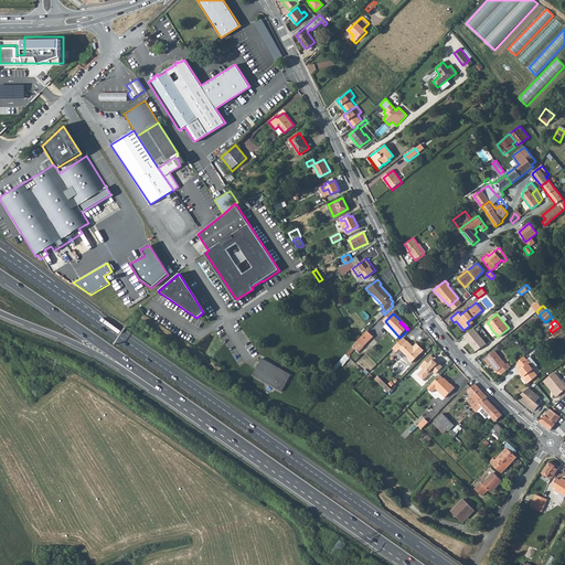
[(563,331),(560,327),(552,332),(551,333),(554,338),(563,331)]
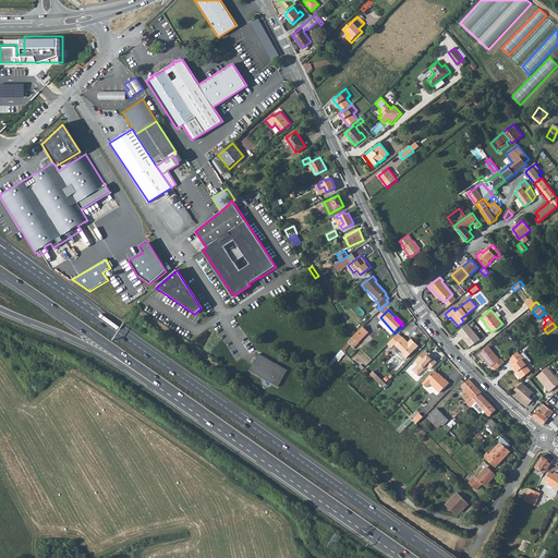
[(466,325),(457,332),(470,348),(480,339),(466,325)]
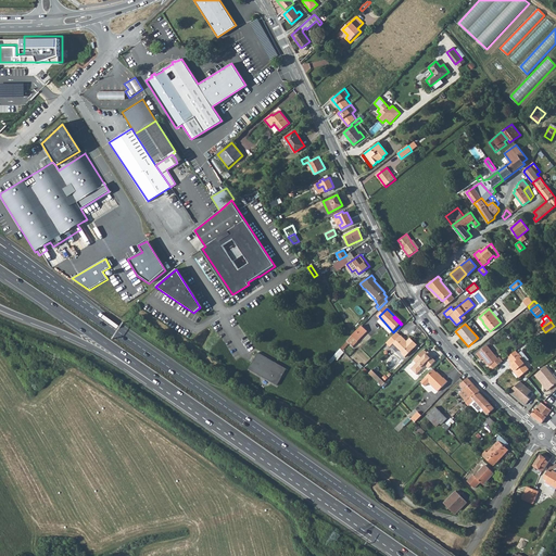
[(367,331),(361,326),(351,336),(357,342),(367,331)]
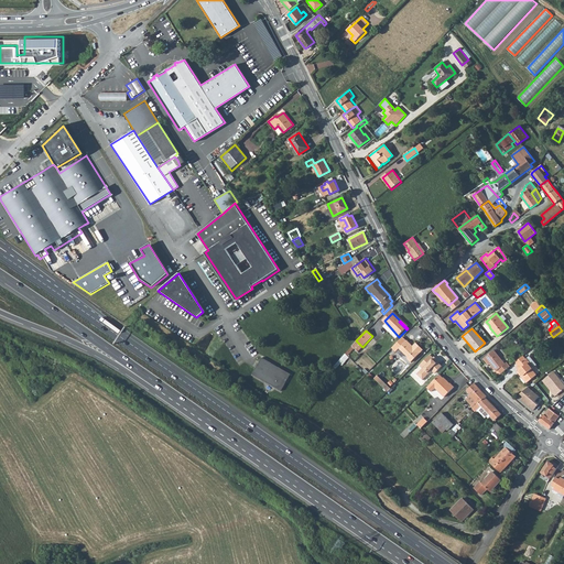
[(403,339),(392,349),(397,354),(401,350),(409,358),(408,360),(411,364),(424,351),(418,344),(414,347),(413,348),(411,347),(412,345),(409,342),(408,344),(403,339)]
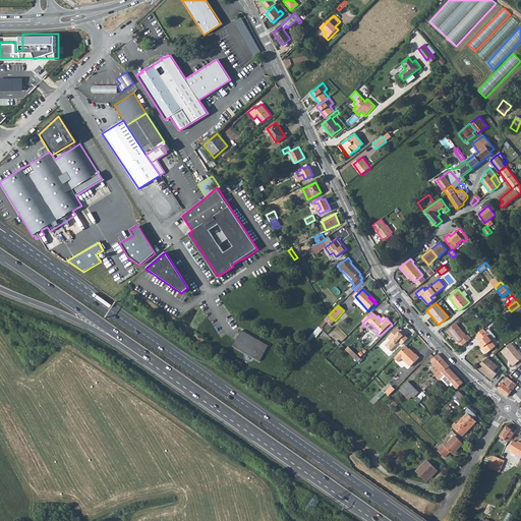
[(331,326),(335,321),(329,314),(325,320),(331,326)]
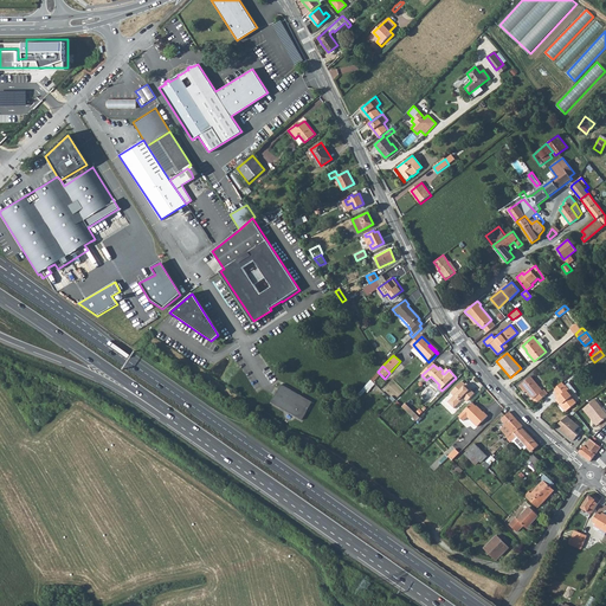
[(535,397),(539,401),(553,389),(550,387),(549,387),(546,391),(545,389),(543,391),(530,376),(521,384),(527,391),(533,398),(535,397)]
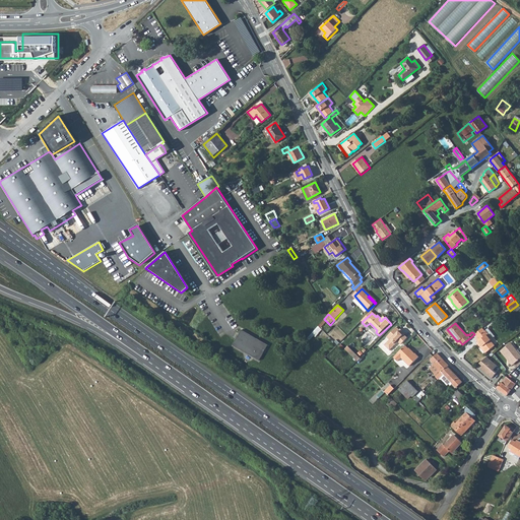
[(399,327),(389,336),(392,339),(386,344),(392,349),(400,341),(403,344),(408,338),(406,336),(407,335),(404,332),(402,329),(399,327)]
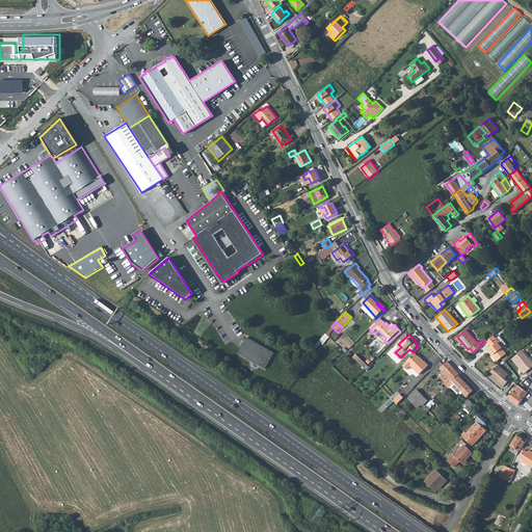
[(488,344),(496,339),(493,336),(486,341),(488,344)]
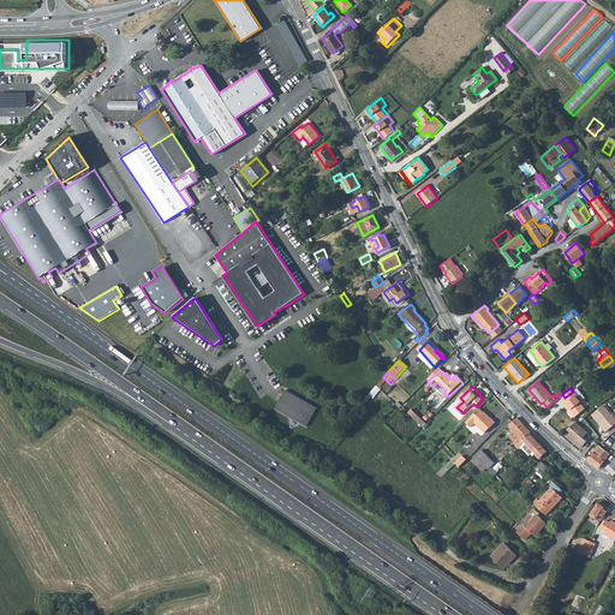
[(579,402),(584,398),(577,388),(573,392),(565,398),(562,400),(565,404),(563,405),(566,410),(568,407),(569,410),(574,417),(584,408),(579,402)]
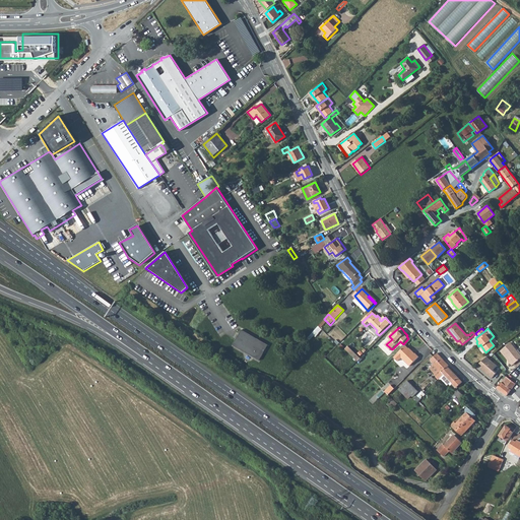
[(241,331),(232,346),(256,362),(266,346),(241,331)]
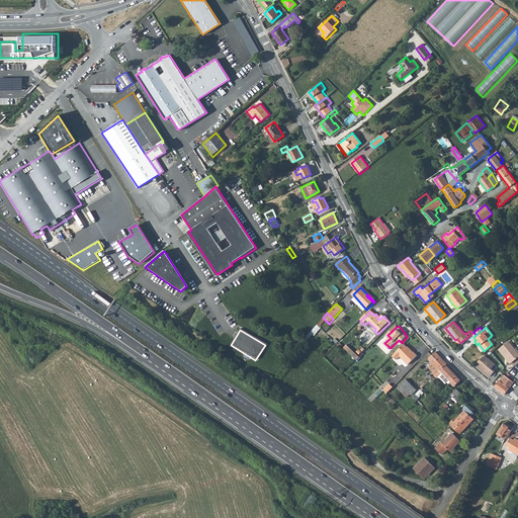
[(517,351),(509,341),(501,348),(512,362),(517,356),(517,351)]
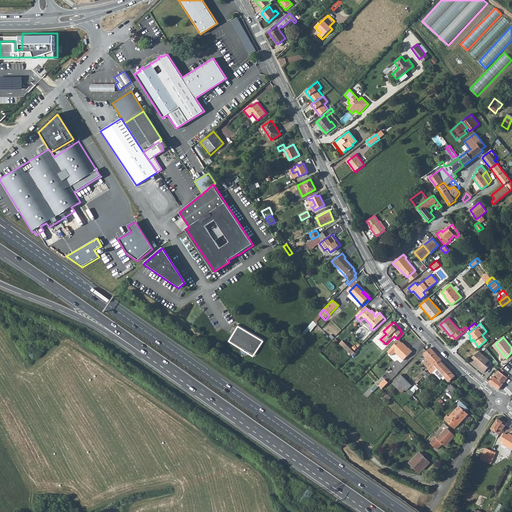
[(398,353),(406,361),(415,351),(412,348),(411,348),(407,344),(406,345),(401,339),(397,344),(389,351),(394,356),(397,353),(398,353)]
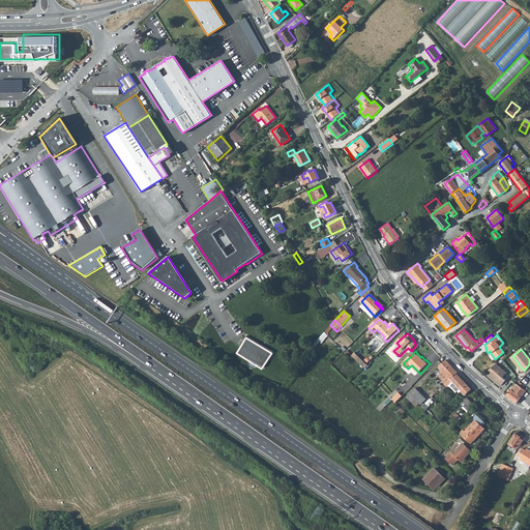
[(523,372),(524,371),(512,356),(510,357),(523,372)]
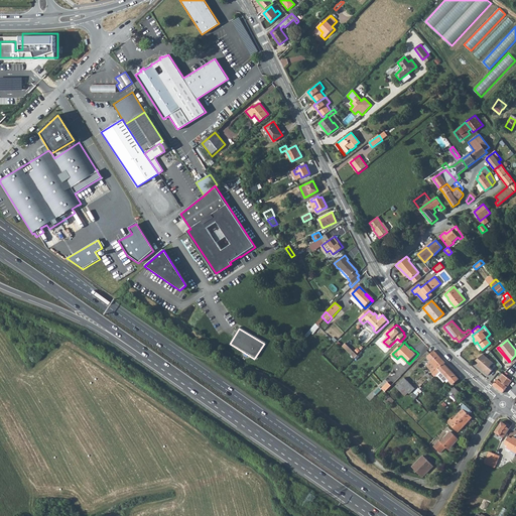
[(426,365),(433,373),(443,363),(444,362),(438,355),(433,351),(426,357),(430,361),(426,365)]
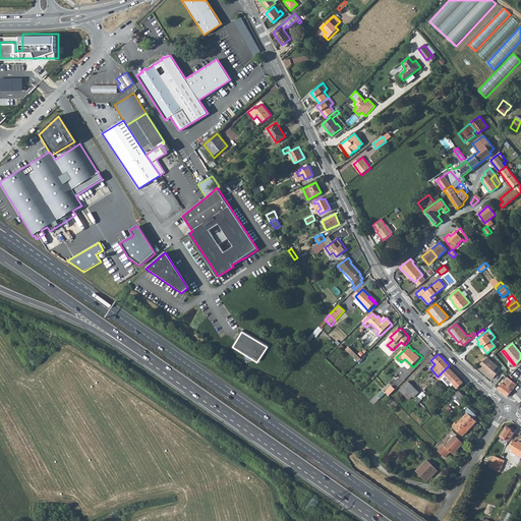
[(487,358),(479,364),(482,367),(480,369),(493,380),(497,373),(494,370),(498,366),(487,358)]
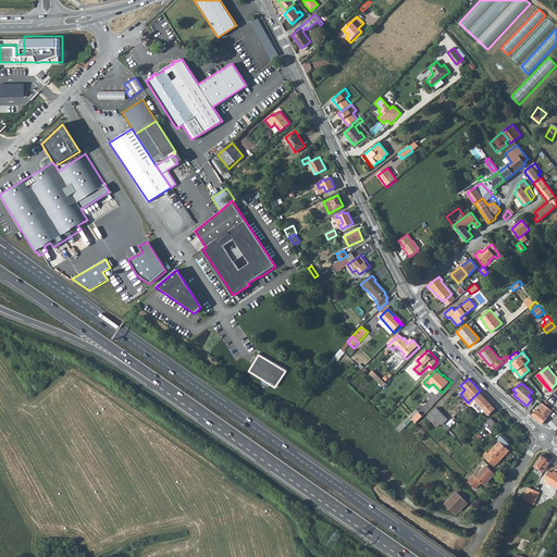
[(495,409),(479,392),(468,403),(467,404),(469,407),(471,405),(479,412),(483,409),(489,415),(495,409)]
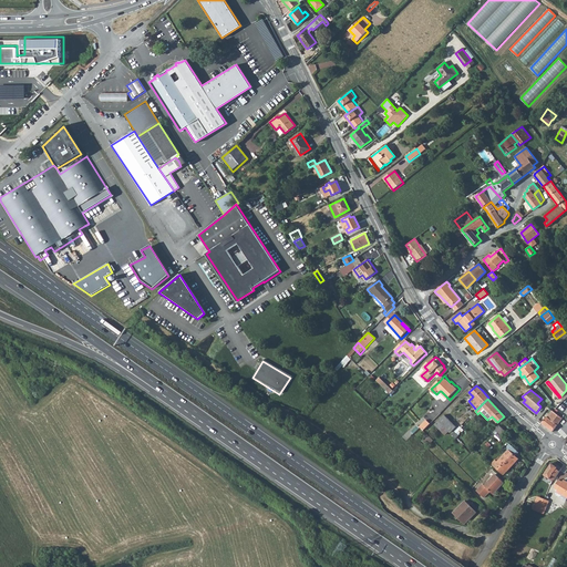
[(563,420),(552,410),(540,423),(547,429),(552,432),(559,422),(563,420)]
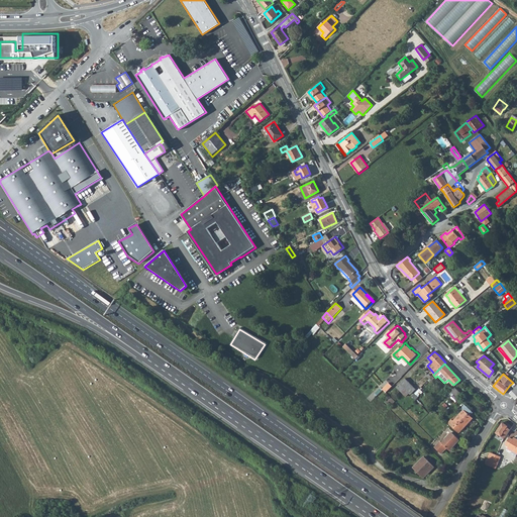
[(416,389),(405,379),(400,384),(404,389),(401,392),(406,397),(409,394),(410,395),(416,389)]
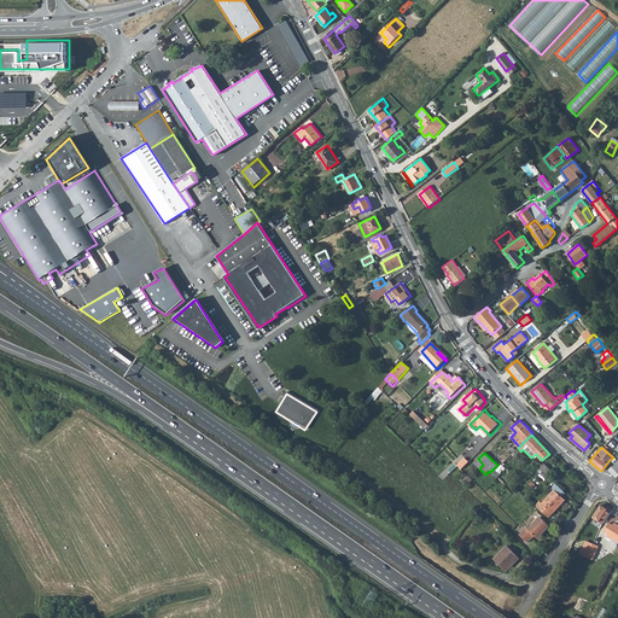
[(458,466),(461,470),(470,462),(465,458),(456,466),(458,466)]
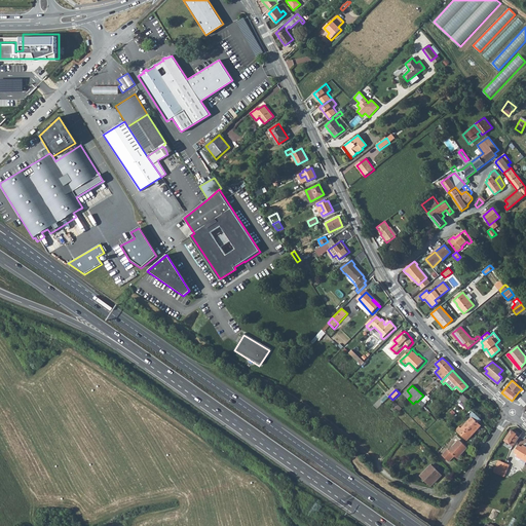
[(462,395),(459,399),(466,406),(470,402),(462,395)]
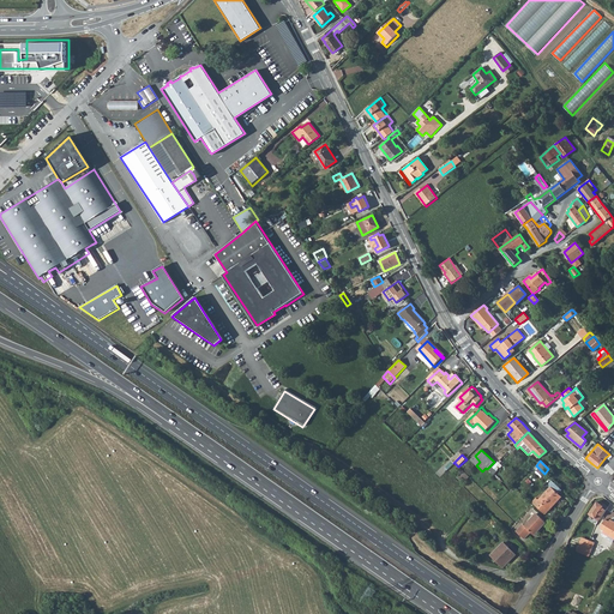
[(459,480),(465,474),(461,470),(456,476),(459,480)]
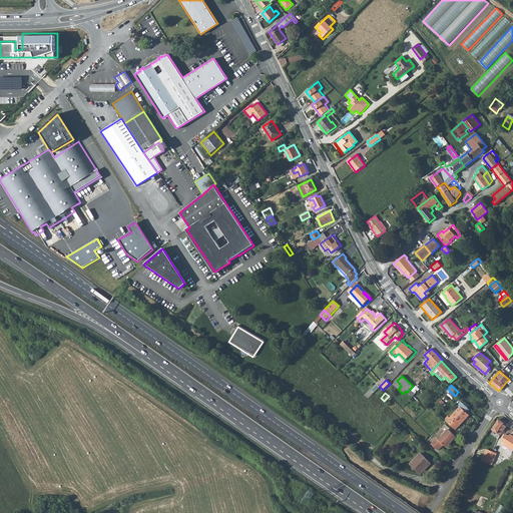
[(461,407),(451,418),(448,415),(445,419),(456,429),(469,415),(461,407)]
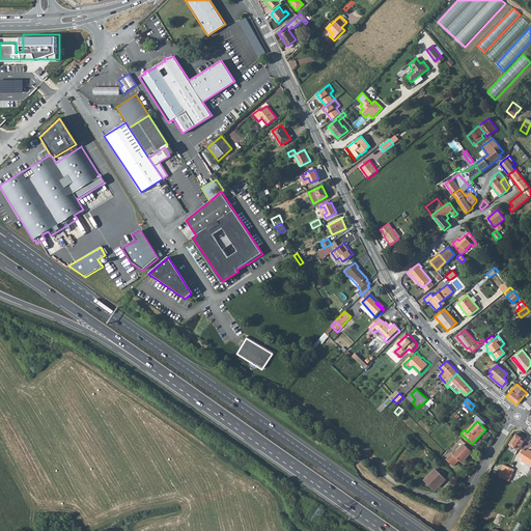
[(522,438),(515,435),(509,445),(514,449),(515,446),(521,449),(526,442),(521,439),(522,438)]
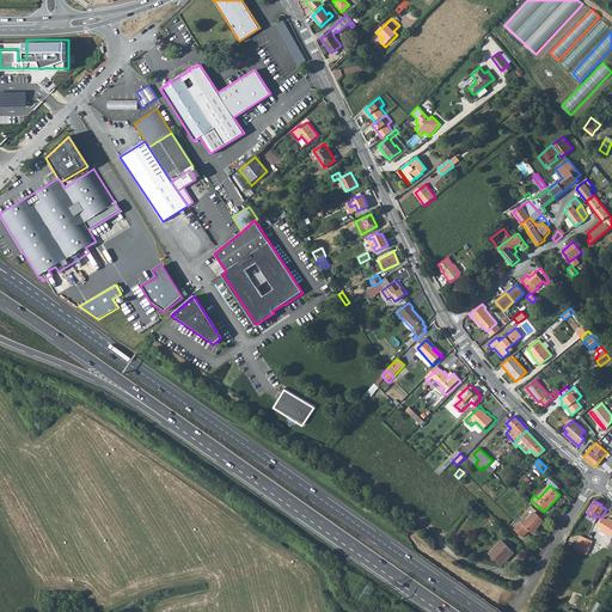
[(522,524),(519,527),(527,534),(530,531),(534,534),(545,522),(536,513),(525,525),(522,524)]
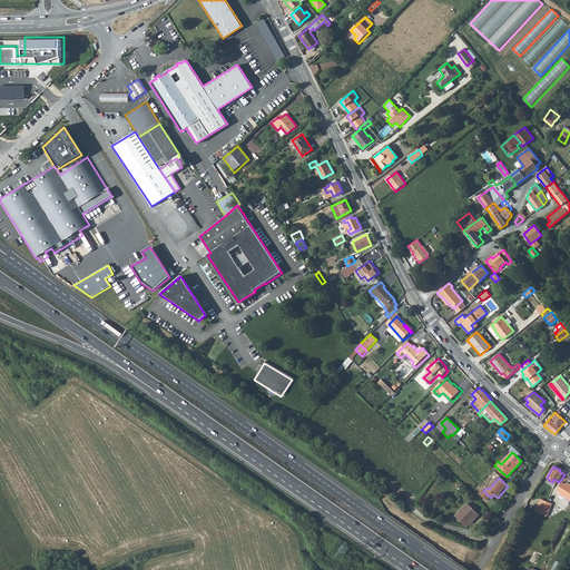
[(559,490),(563,492),(564,490),(569,482),(566,480),(559,490)]
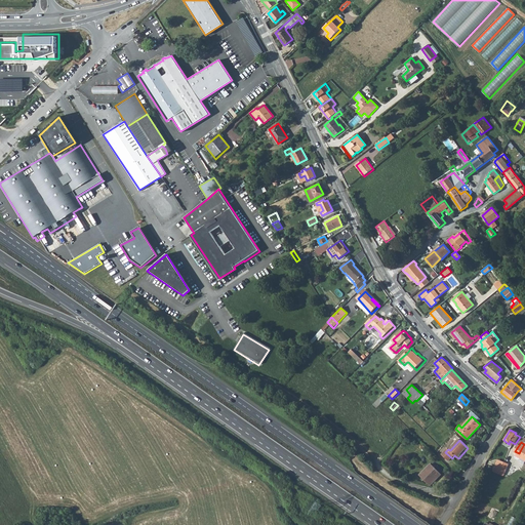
[(449,461),(452,458),(445,452),(442,455),(449,461)]
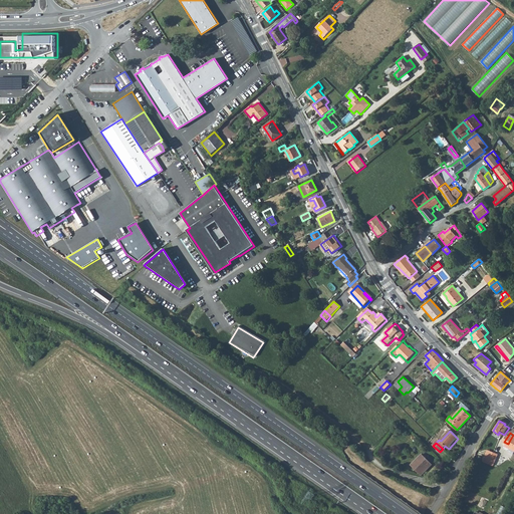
[(487,450),(483,462),(493,466),(498,454),(487,450)]
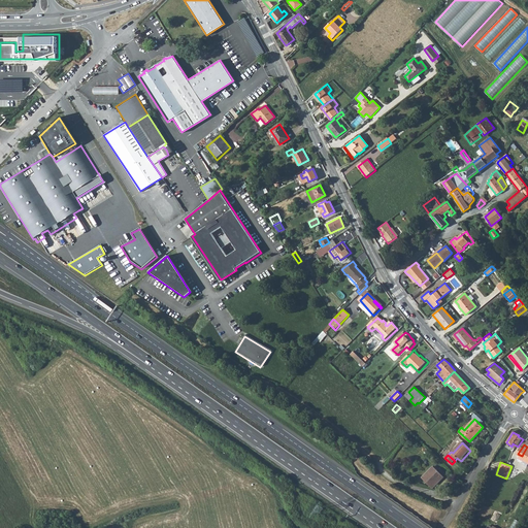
[(432,488),(443,476),(433,466),(422,477),(432,488)]
